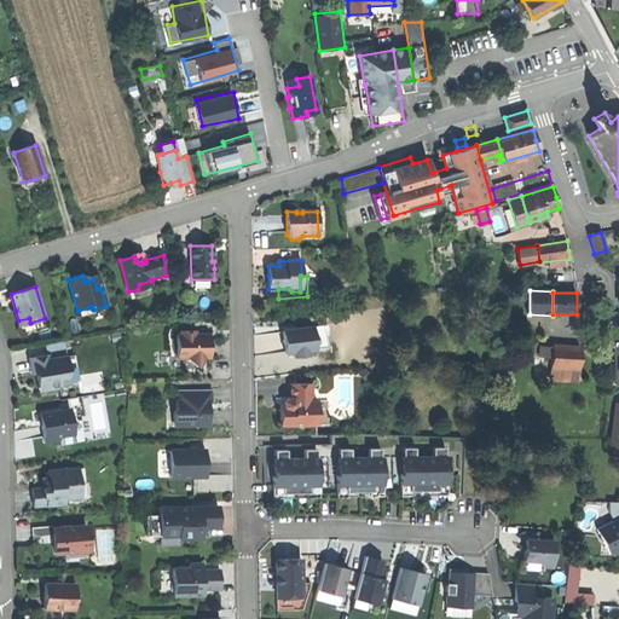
[(46,325),(45,318),(30,323),(19,325),(22,333),(46,325)]
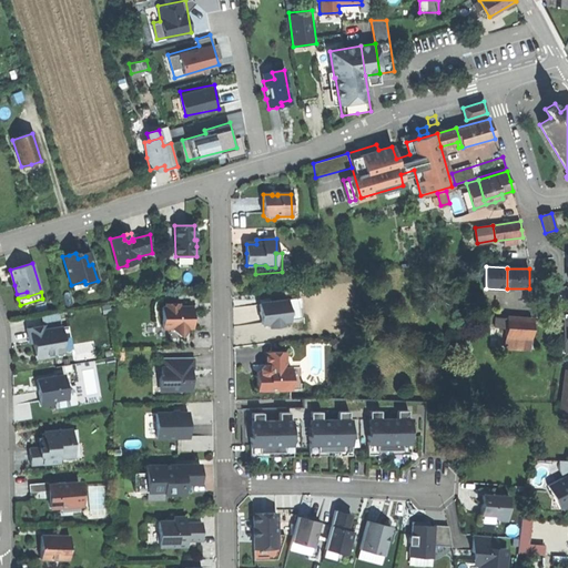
[(287,301),(260,304),(261,314),(262,324),(270,323),(270,327),(283,326),(283,322),(290,321),(287,301)]
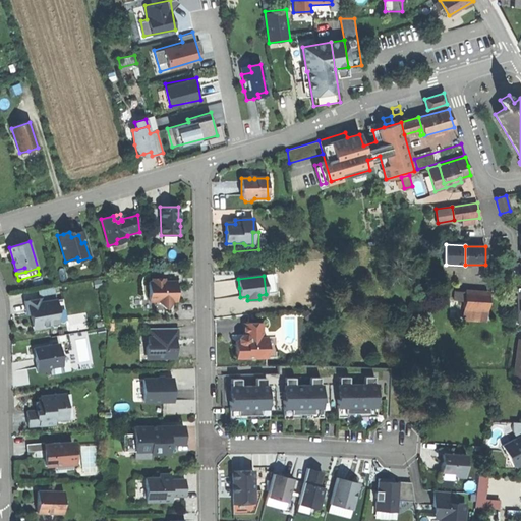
[(150,300),(150,301),(158,301),(166,308),(173,300),(176,300),(176,290),(176,281),(164,281),(164,280),(159,280),(159,278),(153,278),(153,282),(150,282),(150,300)]
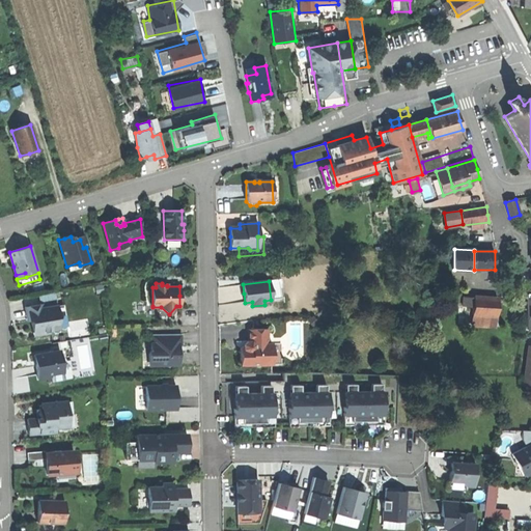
[(467,314),(473,314),(474,298),(468,298),(464,298),(463,306),(468,306),(467,314)]
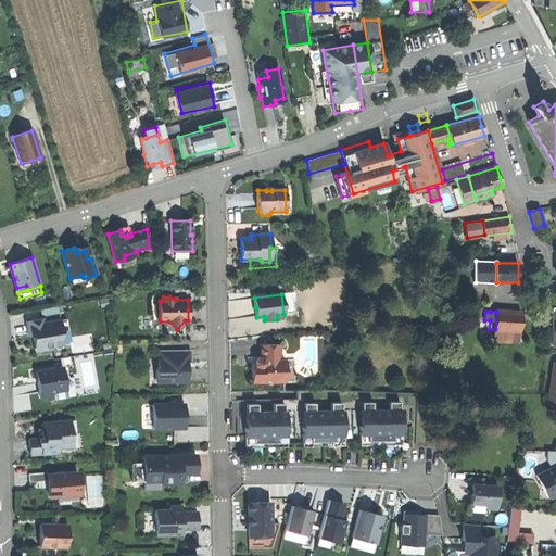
[(495,329),(495,330),(520,332),(522,314),(508,313),(496,312),(495,329)]
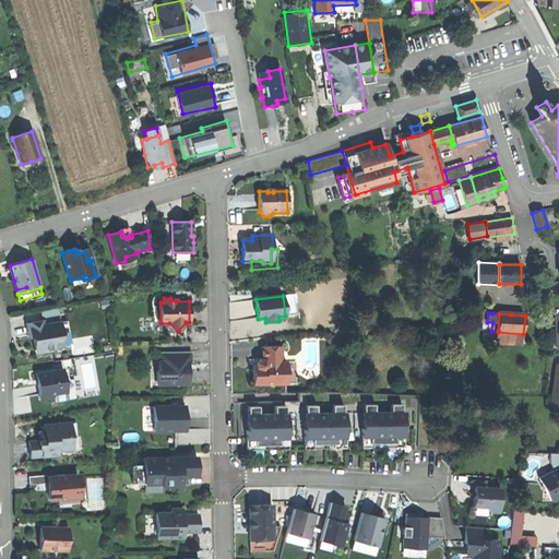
[(28,331),(30,337),(33,337),(34,348),(39,352),(52,349),(51,347),(63,345),(60,332),(62,332),(60,322),(45,324),(44,320),(26,323),(28,331)]
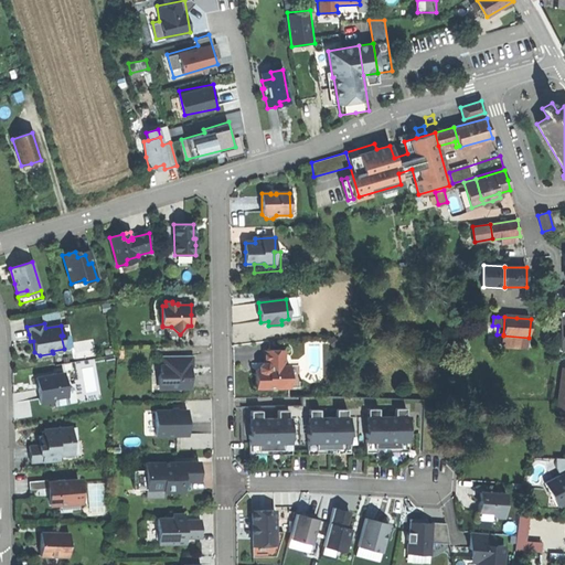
[(68,323),(61,326),(63,336),(61,336),(64,349),(73,348),(68,323)]
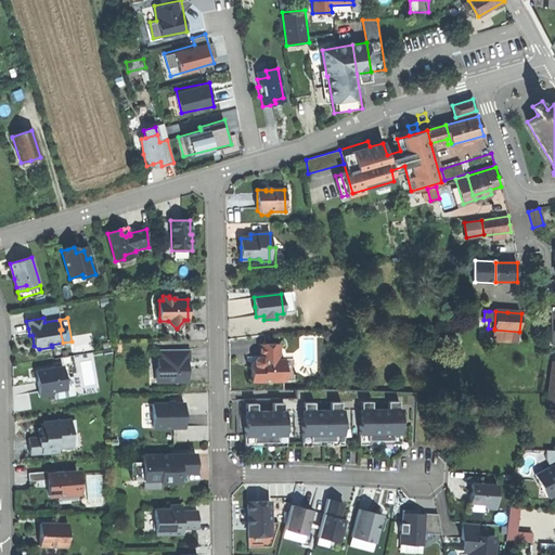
[(177,331),(177,328),(168,321),(159,321),(159,320),(153,320),(153,331),(177,331)]
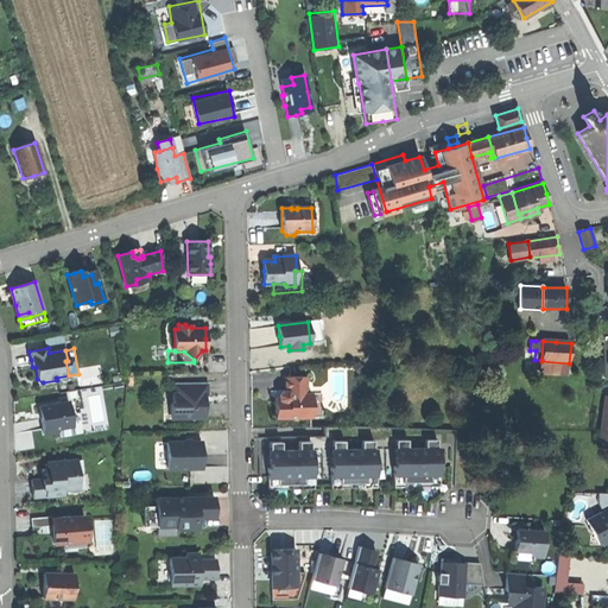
[(568,374),(569,363),(542,361),(540,373),(568,374)]
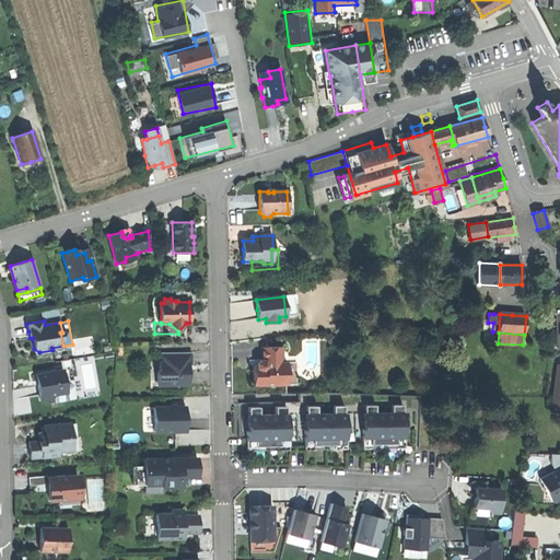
[(254,384),(288,384),(287,362),(282,362),(282,347),(261,347),(261,360),(256,366),(254,366),(254,384)]
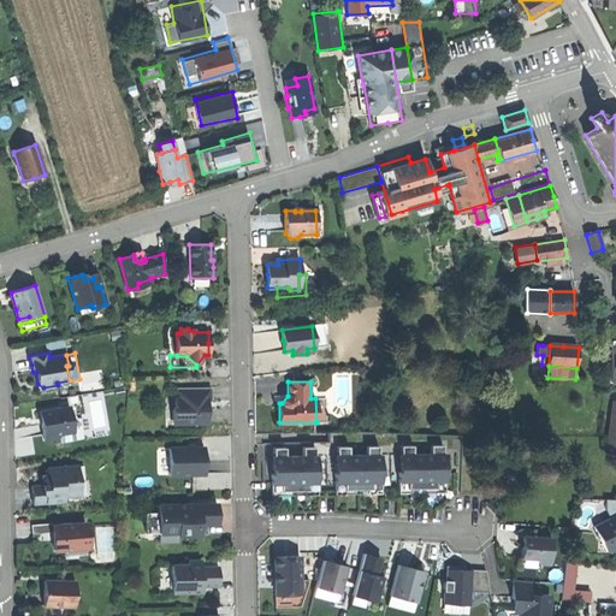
[(211,388),(177,389),(177,397),(176,397),(176,408),(173,410),(173,418),(177,418),(187,424),(208,422),(207,407),(206,407),(206,403),(206,400),(211,400),(211,388)]
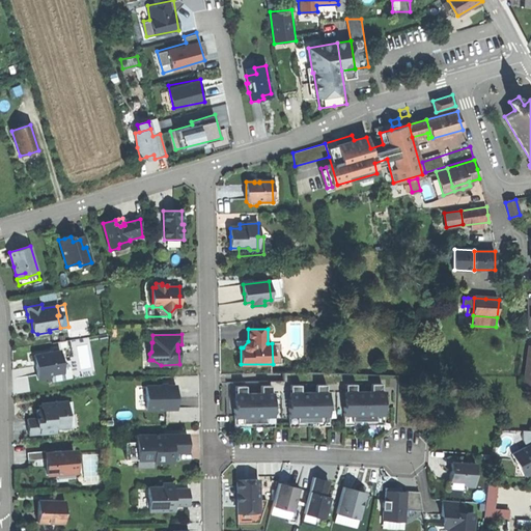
[(281,343),(272,343),(273,364),(281,364),(281,343)]
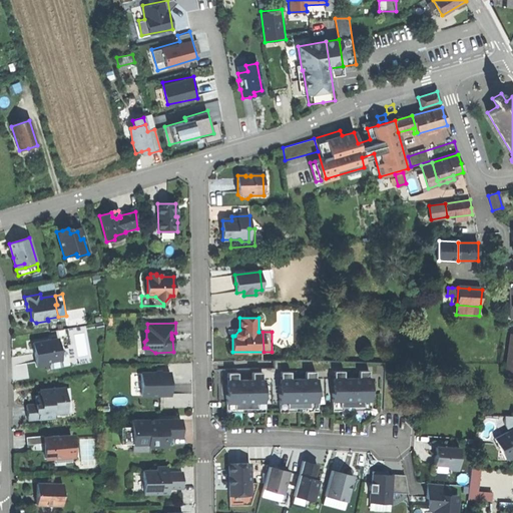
[(35,358),(37,367),(49,365),(49,362),(62,360),(60,348),(58,339),(35,343),(37,352),(34,353),(35,358)]
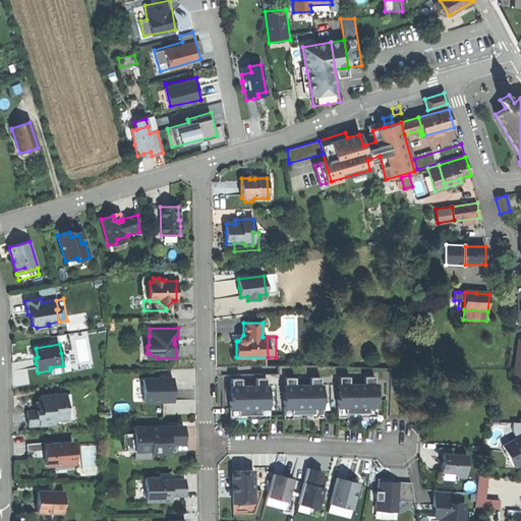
[(68,351),(61,353),(63,365),(50,367),(50,370),(51,374),(71,371),(68,351)]
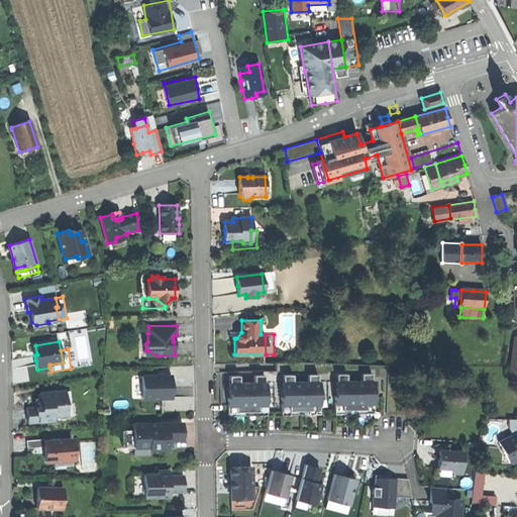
[(347,373),(336,373),(337,395),(335,395),(335,413),(344,413),(344,409),(355,409),(367,409),(367,413),(375,413),(374,395),(373,395),(372,373),(362,373),(362,380),(347,380),(347,373)]
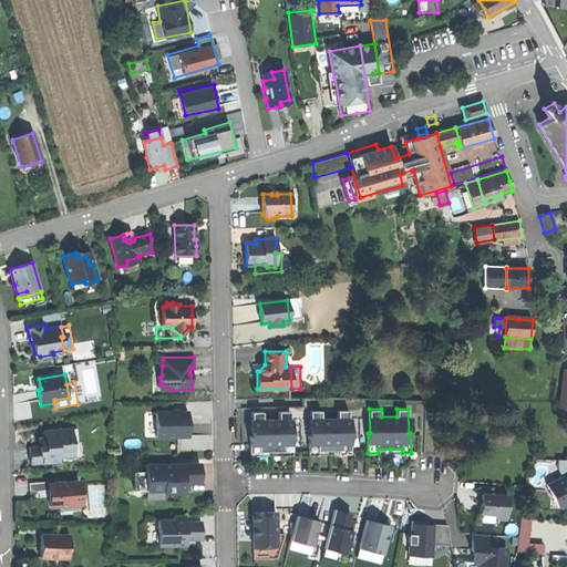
[(309,434),(309,454),(319,454),(319,450),(331,450),(343,450),(343,454),(352,453),(352,434),(350,434),(349,410),(338,410),(338,418),(322,418),(322,410),(311,410),(311,434),(309,434)]
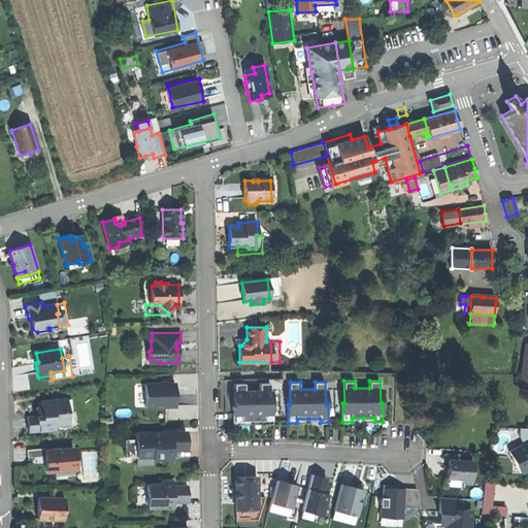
[(233,405),(234,424),(242,424),(242,420),(255,420),(265,420),(265,424),(273,424),(273,405),(271,405),(271,383),(261,383),(261,390),(245,390),(245,383),(235,383),(235,405),(233,405)]
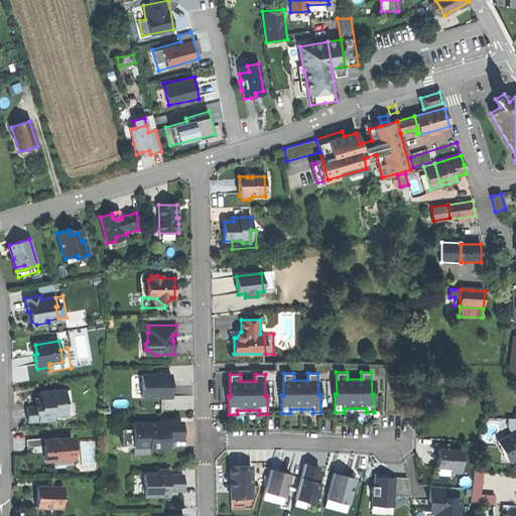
[(171,375),(141,376),(142,397),(171,397),(171,386),(171,375)]
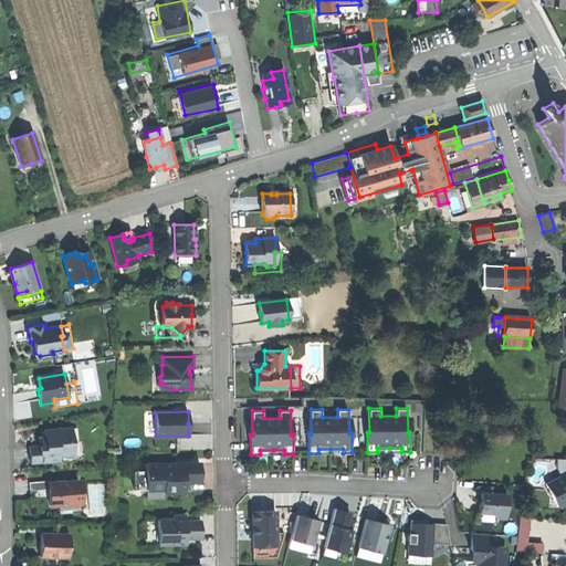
[(145,436),(156,436),(155,412),(145,412),(145,436)]
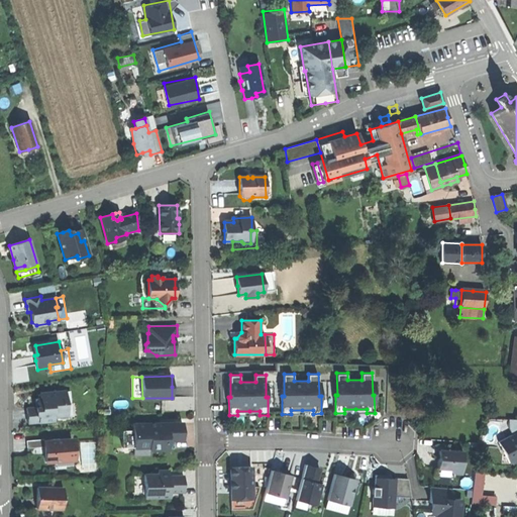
[(27,408),(28,423),(55,421),(55,417),(64,416),(63,404),(67,403),(66,391),(40,393),(40,398),(37,399),(38,407),(35,408),(27,408)]
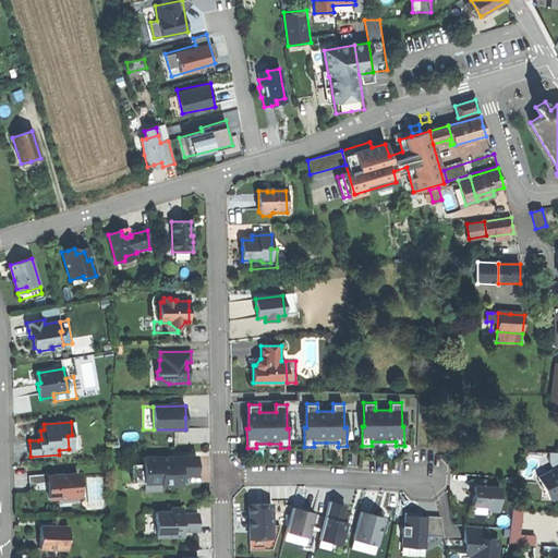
[(196,457),(143,458),(144,465),(132,465),(132,483),(144,483),(160,483),(160,485),(161,485),(181,485),(181,475),(197,474),(197,465),(196,457)]
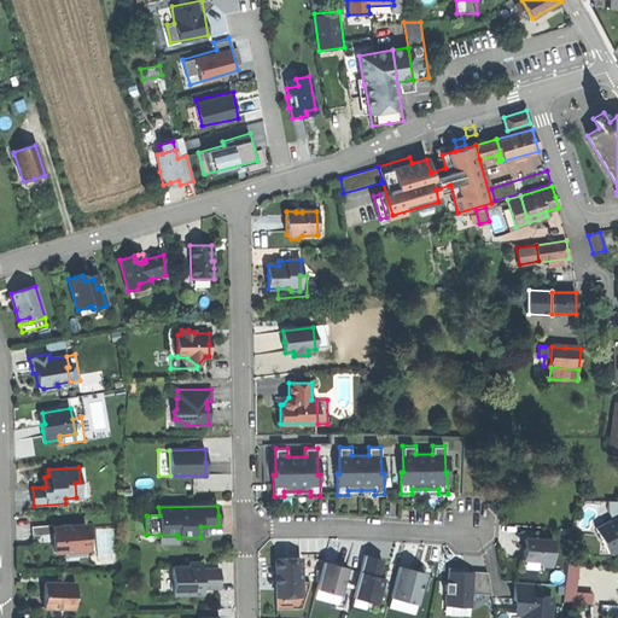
[(612,554),(613,557),(617,553),(617,516),(595,529),(600,538),(605,538),(600,554),(612,554)]
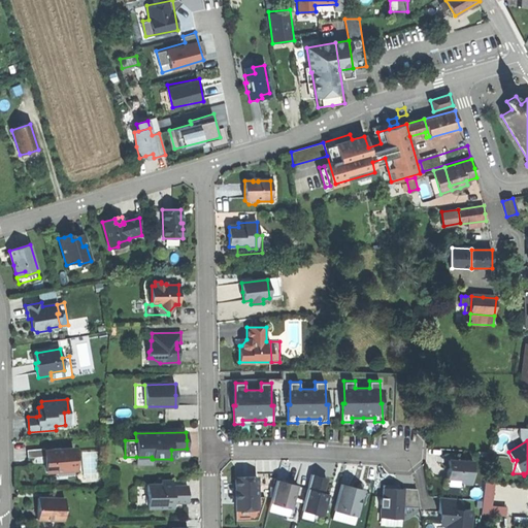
[(46,463),(47,472),(75,469),(73,448),(45,451),(45,456),(46,463)]
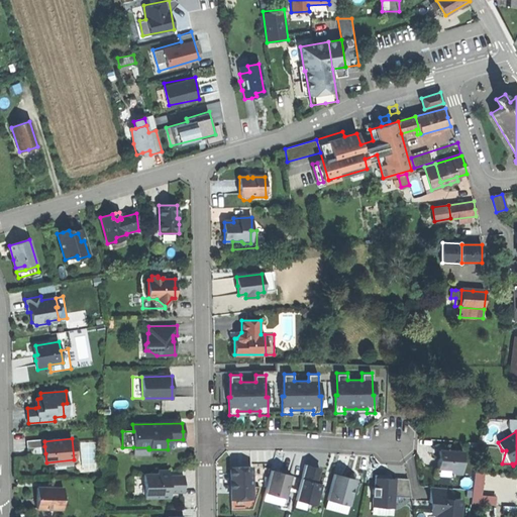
[(27,448),(44,446),(44,441),(44,439),(26,440),(27,448)]
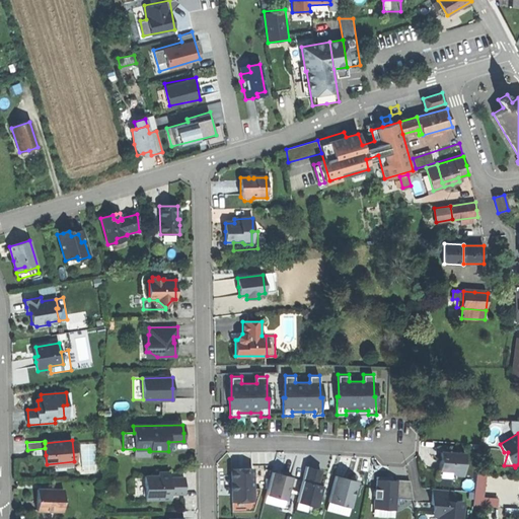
[(82,443),(83,455),(94,455),(94,442),(82,443)]
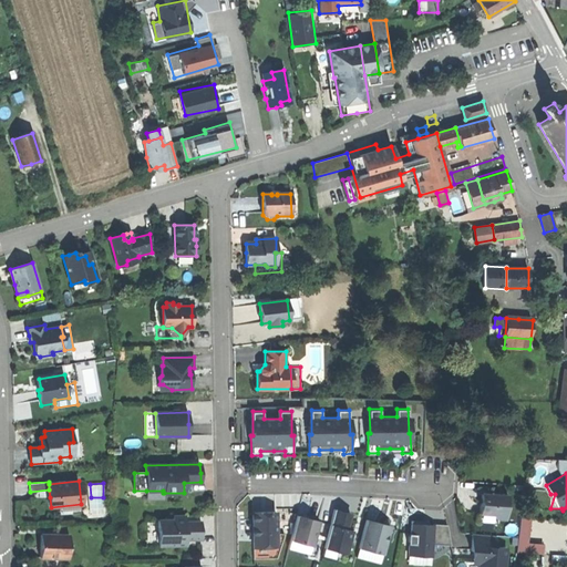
[(508,495),(482,494),(482,503),(481,513),(494,514),(498,518),(506,519),(508,495)]
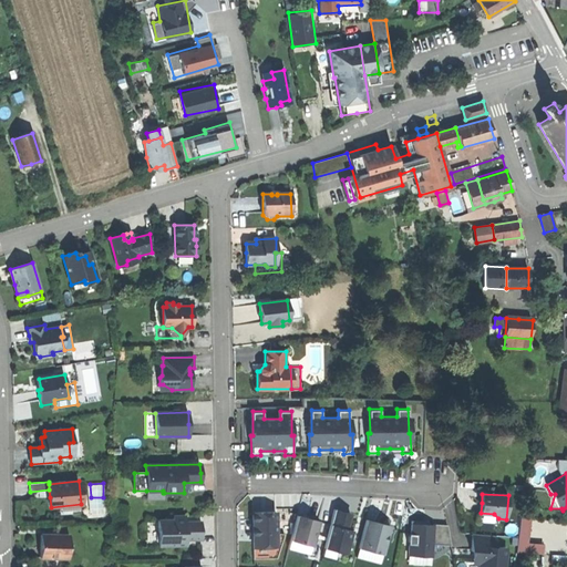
[(338,550),(347,553),(351,539),(349,539),(351,529),(347,528),(351,513),(343,511),(334,508),(325,547),(338,550)]
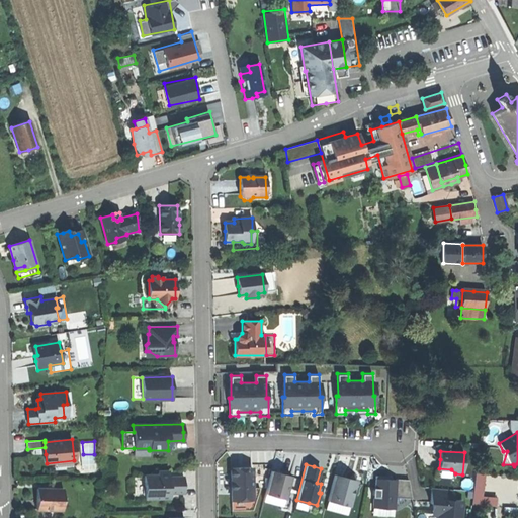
[(232,500),(252,499),(252,467),(231,468),(231,484),(232,500)]
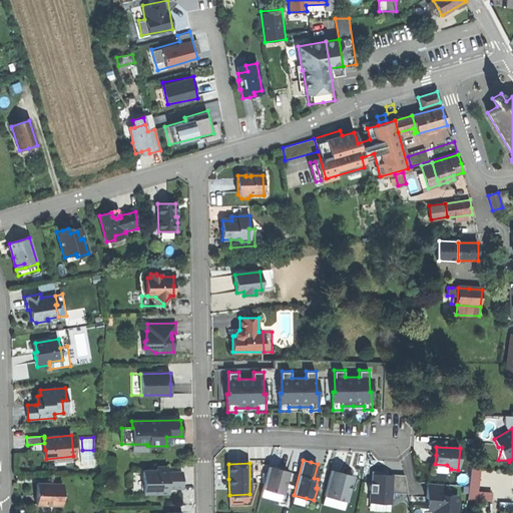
[(451,473),(451,469),(447,465),(435,464),(435,472),(451,473)]
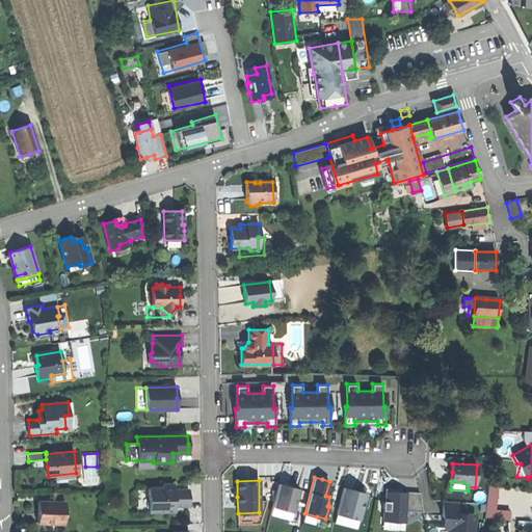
[(273,506),(293,511),(299,488),(290,485),(280,483),(273,506)]
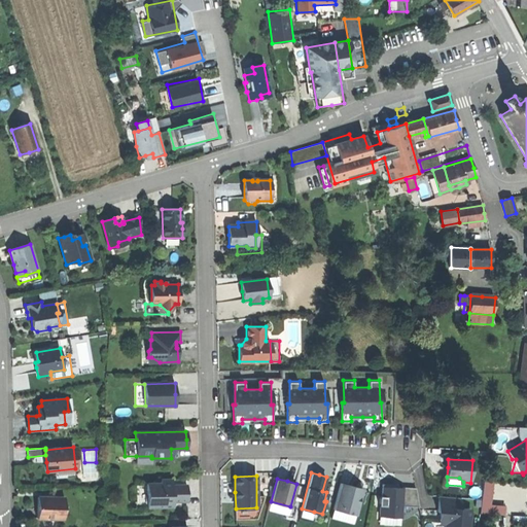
[(147,483),(147,506),(173,506),(172,501),(187,501),(187,485),(172,485),(171,485),(171,480),(161,480),(161,483),(147,483)]
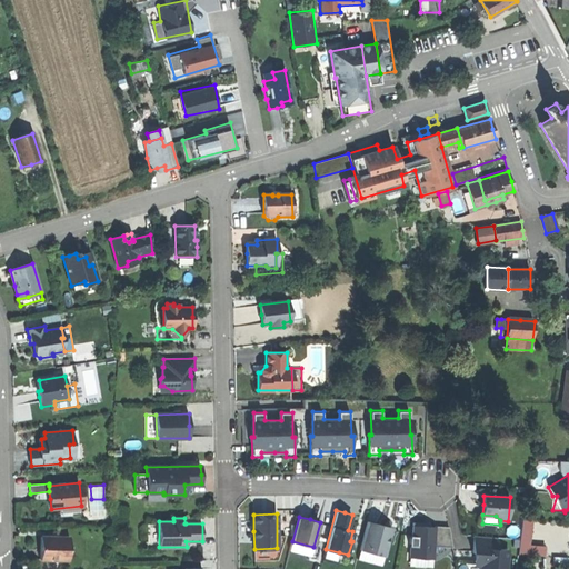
[(520,550),(547,552),(547,543),(532,542),(533,518),(522,518),(520,550)]
